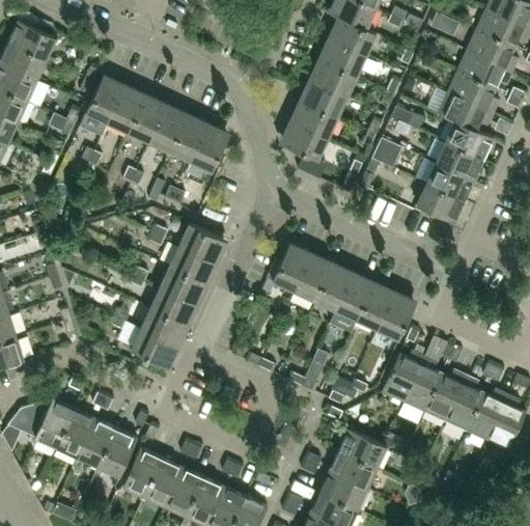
[(365,30),(374,10),(353,0),(333,0),(327,14),(337,19),(365,31),(365,30)]
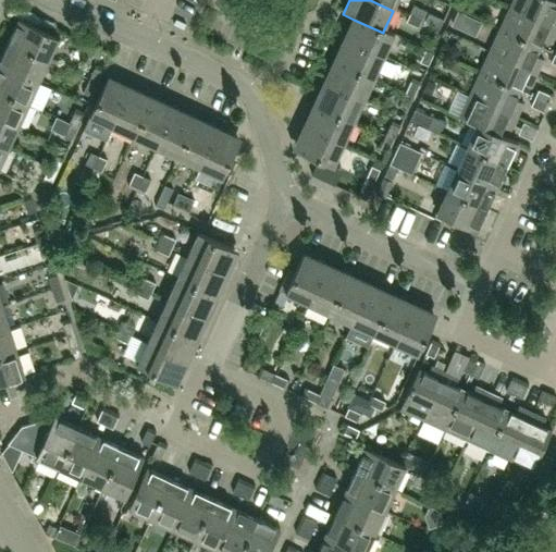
[(370,0),(393,11),(397,0),(370,0)]
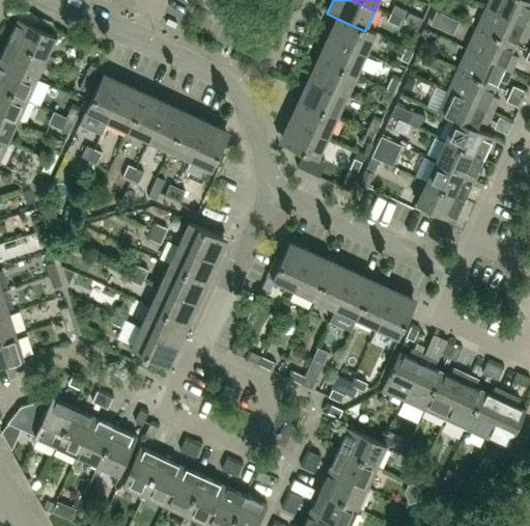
[(529,4),(521,0),(490,0),(485,10),(529,31),(529,4)]
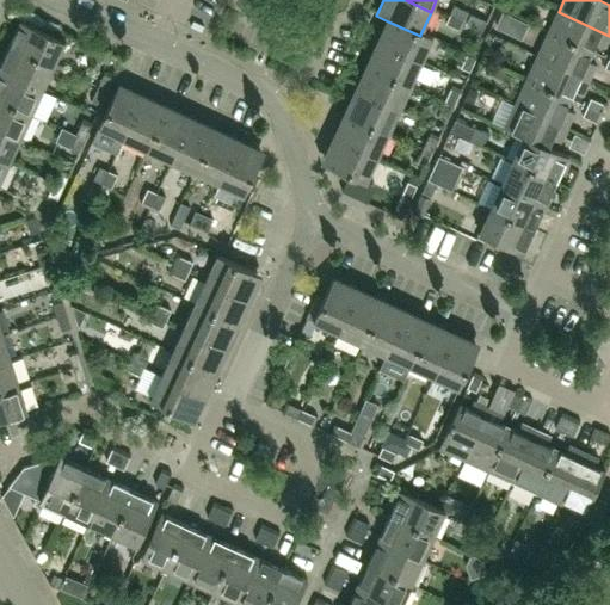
[(464,26),(468,18),(453,11),(449,19),(464,26)]
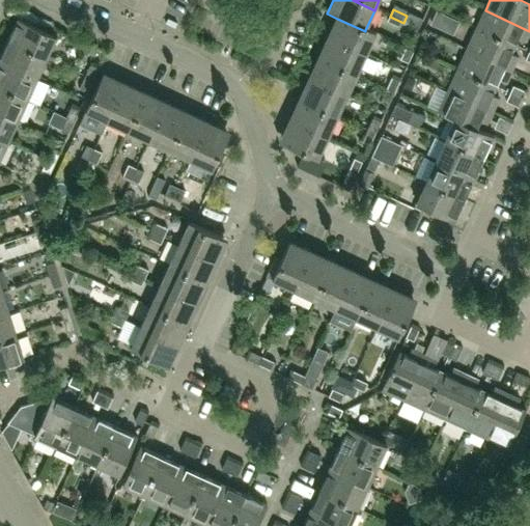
[(525,44),(529,33),(529,31),(485,10),(476,31),(514,49),(519,40),(525,44)]
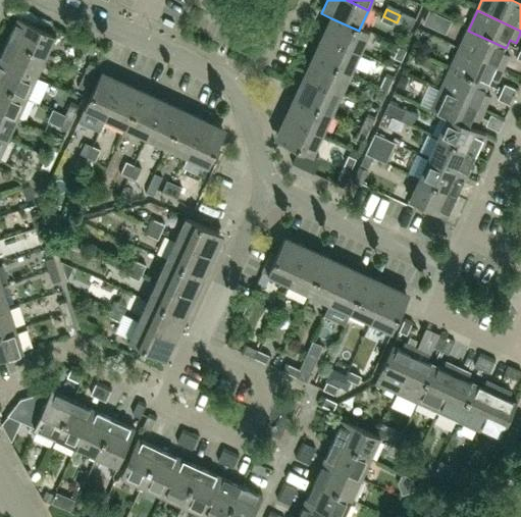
[(429,14),(423,29),(434,34),(440,19),(429,14)]
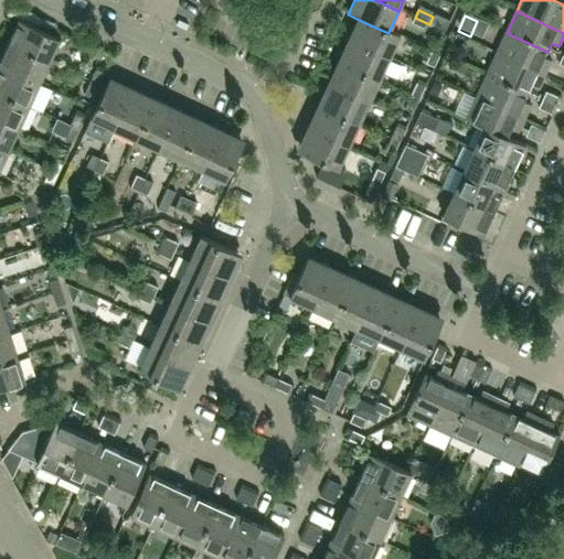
[(425,33),(429,24),(415,18),(411,27),(425,33)]
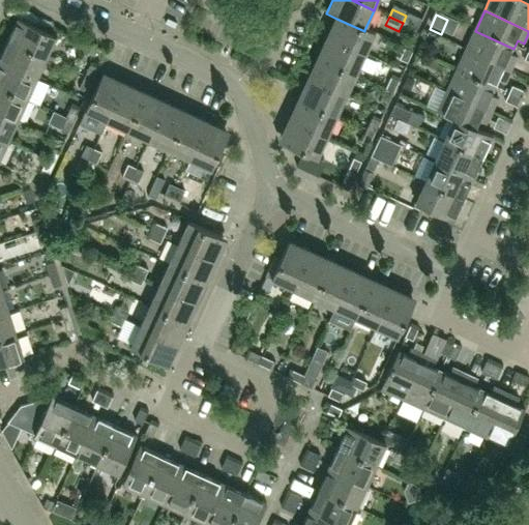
[(409,17),(406,24),(418,30),(421,23),(409,17)]
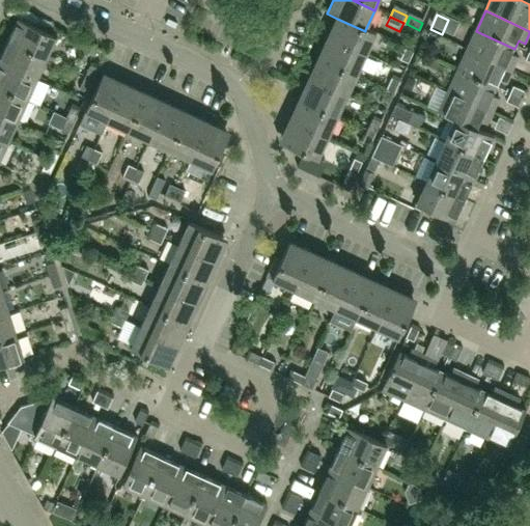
[(365,57),(375,35),(365,30),(365,31),(337,19),(328,39),(365,57)]
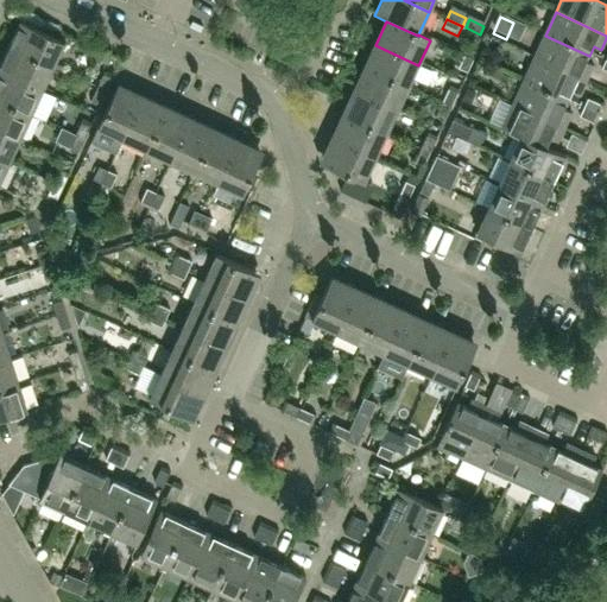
[(52,70),(63,45),(20,26),(8,50),(52,70)]
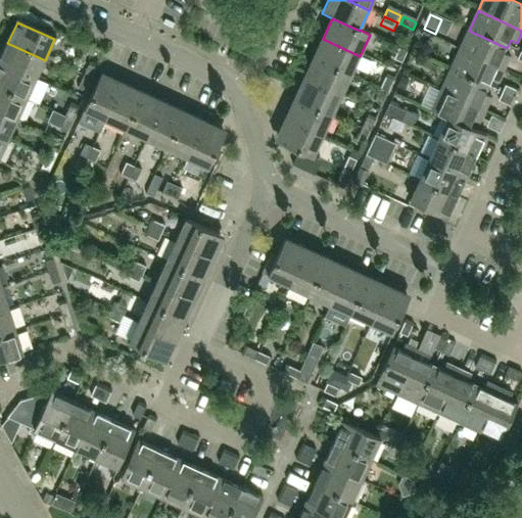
[(503,55),(507,48),(469,31),(460,51),(504,72),(510,58),(503,55)]
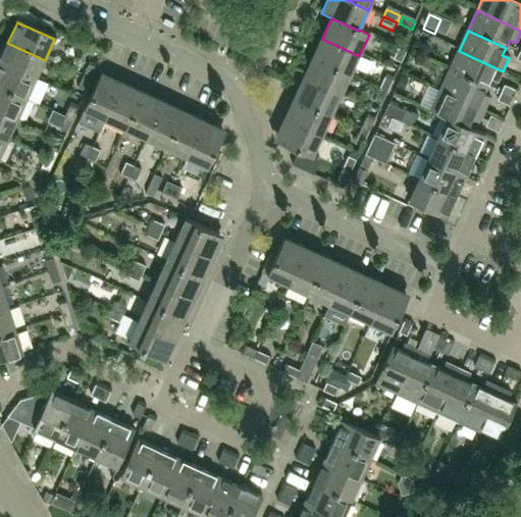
[(417,32),(413,39),(420,43),(424,36),(417,32)]
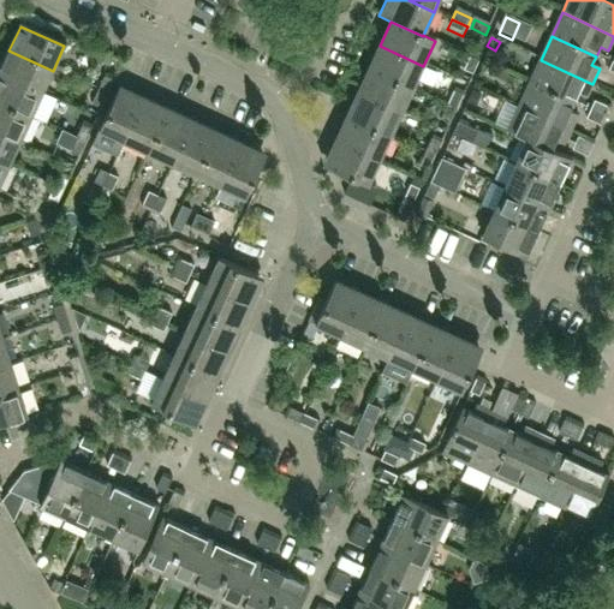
[(412,90),(423,66),(380,46),(369,70),(412,90)]
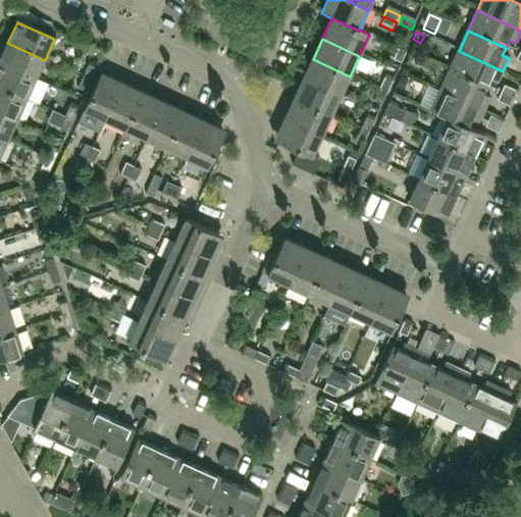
[(0,58),(0,64),(36,81),(45,60),(7,43),(0,58)]
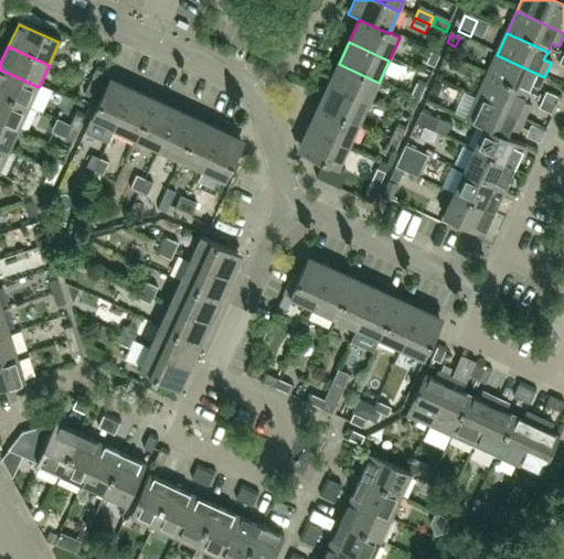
[(435,70),(440,56),(433,52),(426,66),(435,70)]
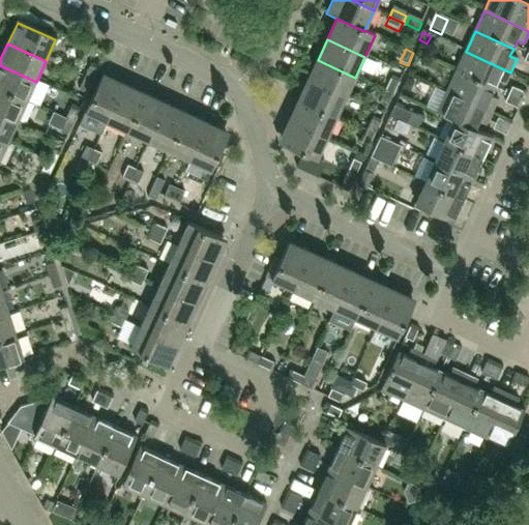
[(505,85),(510,73),(466,52),(456,74),(494,91),(498,82),(505,85)]
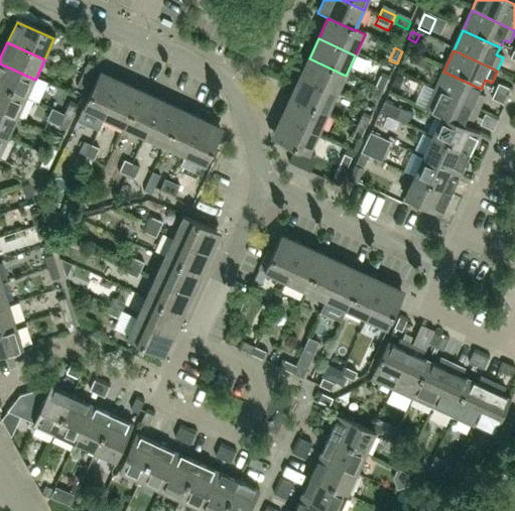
[(337,96),(346,76),(309,58),(299,79),(337,96)]
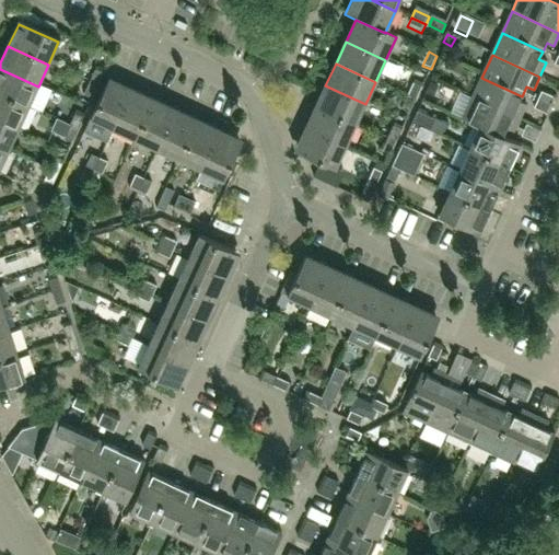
[(0,69),(0,95),(27,110),(38,87),(0,69)]
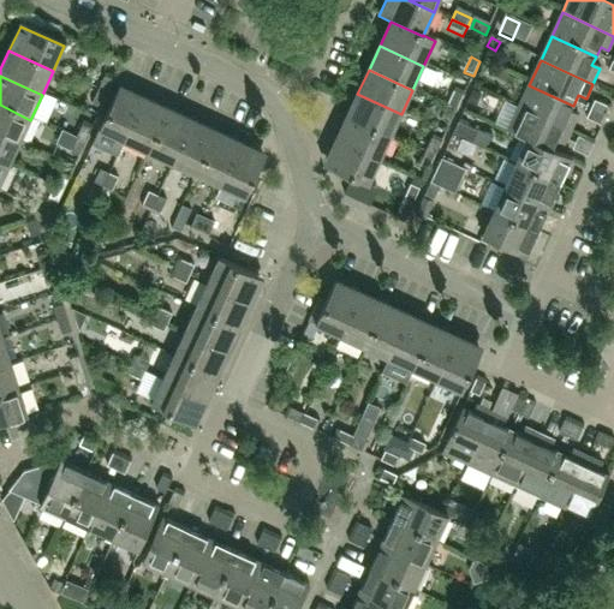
[(107,96),(112,85),(114,81),(106,77),(99,93),(107,96)]
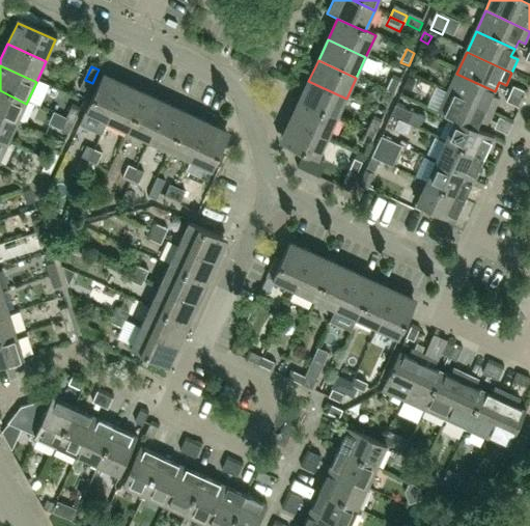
[(492,99),(495,91),(456,74),(447,93),(493,114),(499,102),(492,99)]
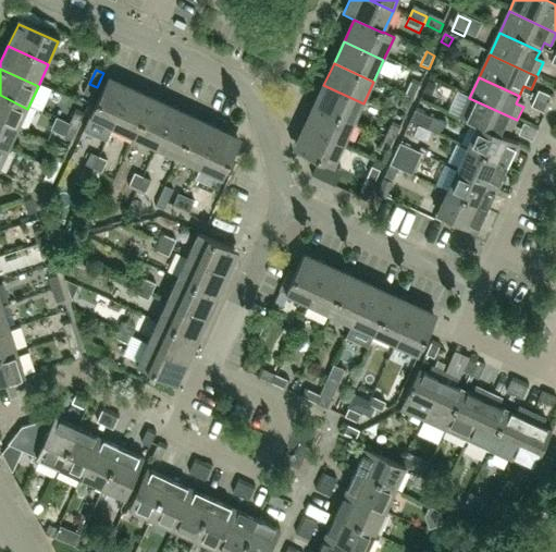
[(113,132),(132,92),(109,81),(90,121),(113,132)]
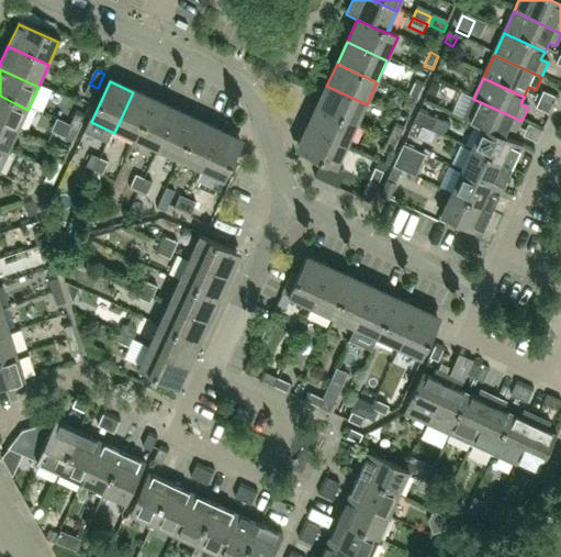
[(418,100),(425,87),(416,82),(410,97),(418,100)]
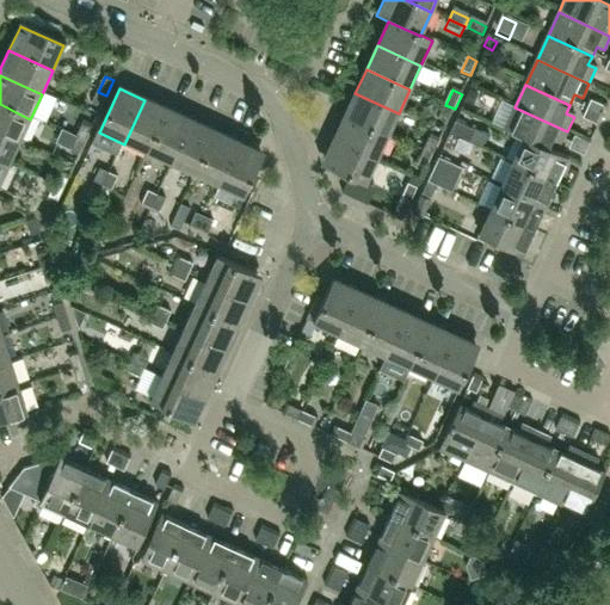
[(99,111),(106,96),(98,92),(91,107),(99,111)]
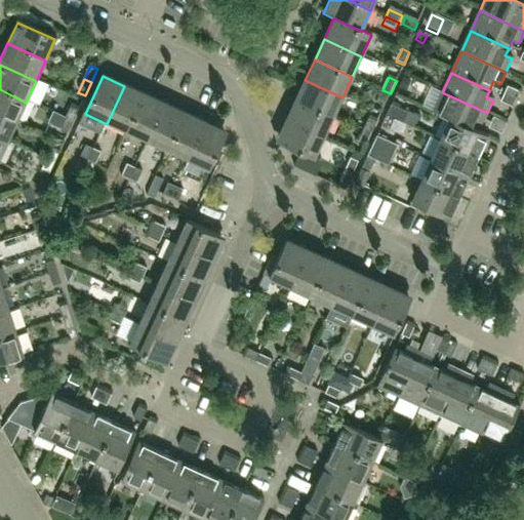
[(333,118),(343,97),(305,80),(295,101),(333,118)]
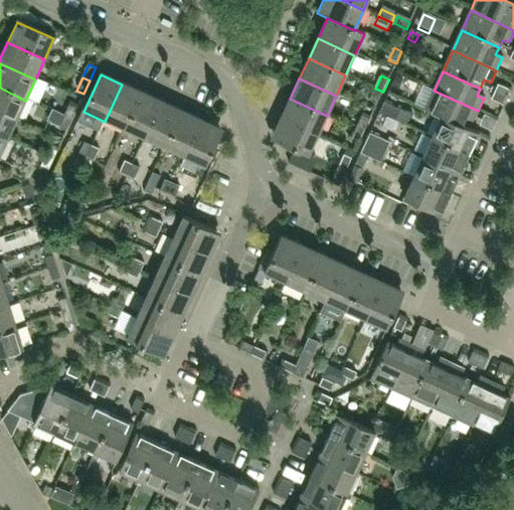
[(396,78),(391,89),(398,93),(403,82),(399,80),(396,78)]
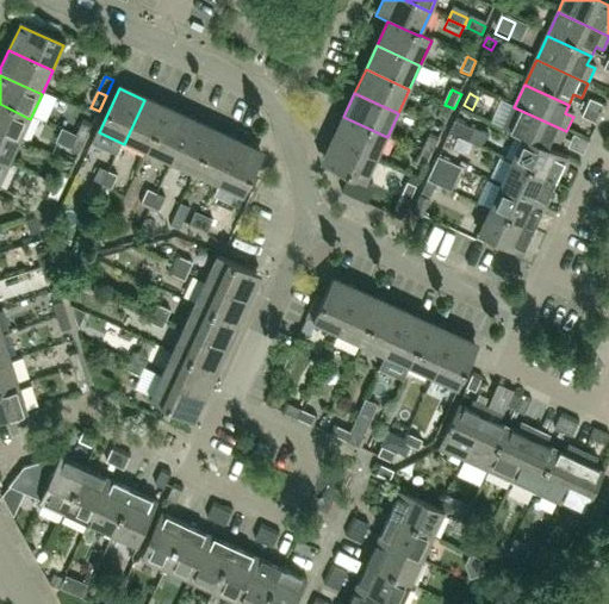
[(148,155),(168,111),(144,100),(124,144),(148,155)]
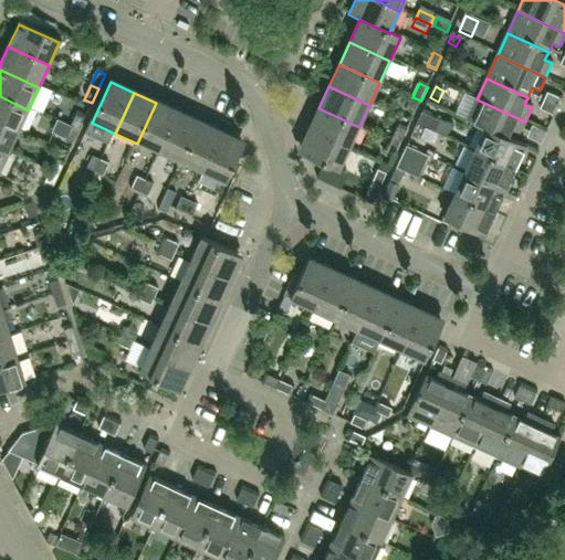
[(557,111),(562,102),(546,95),(543,103),(557,111)]
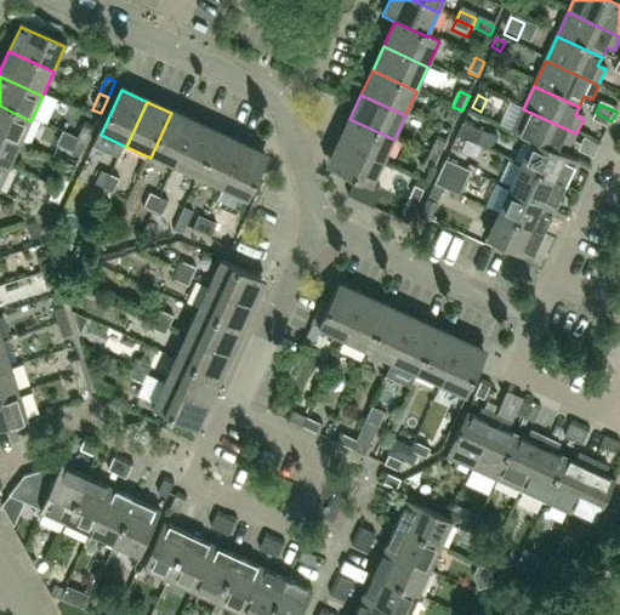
[(30,121),(0,106),(0,136),(20,146),(30,121)]
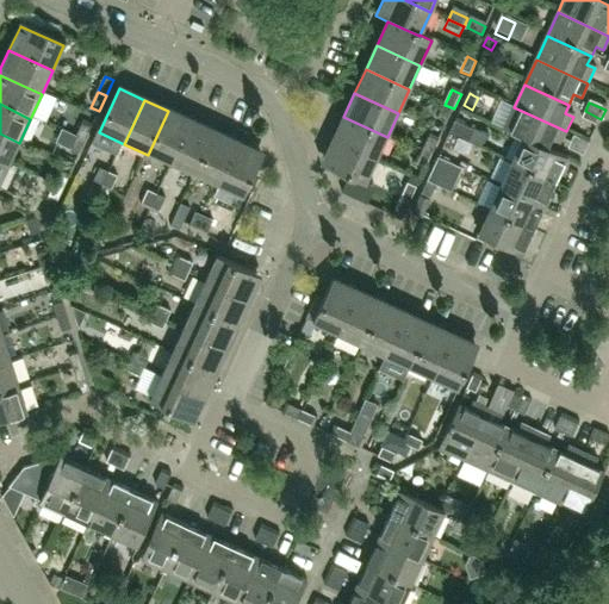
[(447,124),(454,109),(445,105),(437,120),(447,124)]
